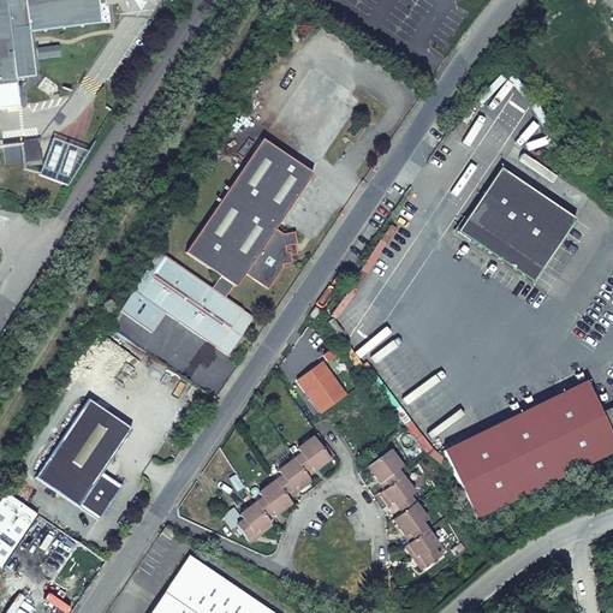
[(0,0),(0,82),(17,81),(18,81),(11,27),(31,23),(33,29),(105,21),(102,3),(101,0),(0,0)]
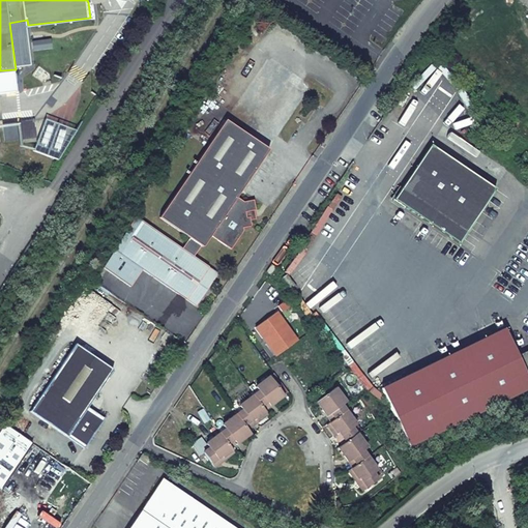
[(15,69),(0,70),(0,91),(17,90),(15,69)]
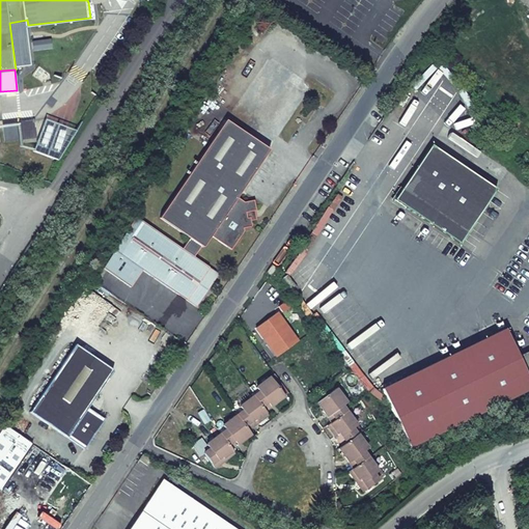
[(22,120),(24,137),(37,136),(35,118),(22,120)]
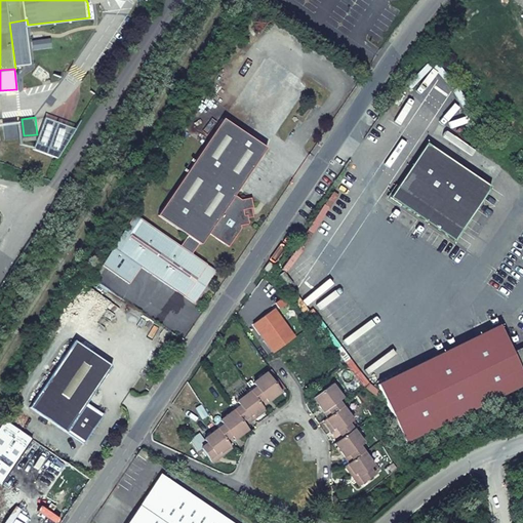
[(225,117),(160,213),(168,219),(203,243),(210,232),(230,246),(243,228),(242,224),(251,223),(249,216),(249,213),(246,214),(245,208),(253,207),(255,206),(253,196),(243,198),(237,193),(269,147),(225,117)]
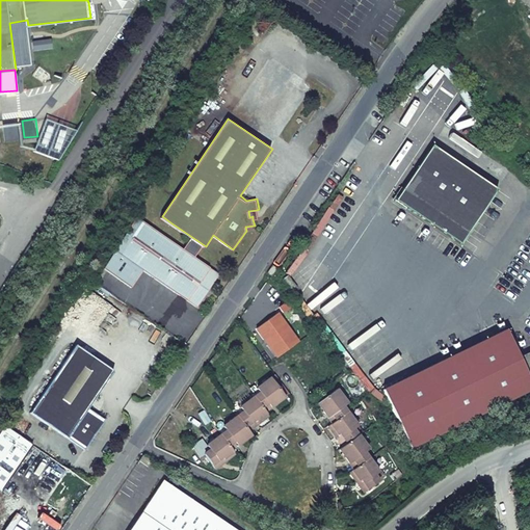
[(4,123),(6,139),(20,138),(18,121),(4,123)]
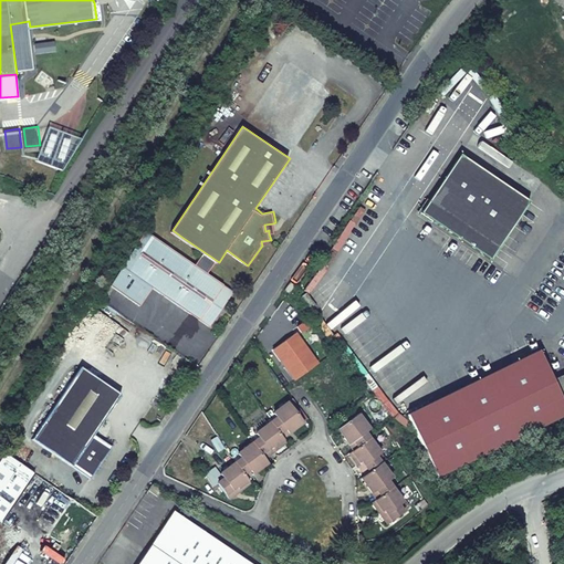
[(540,206),(461,153),(423,211),(501,264),(540,206)]
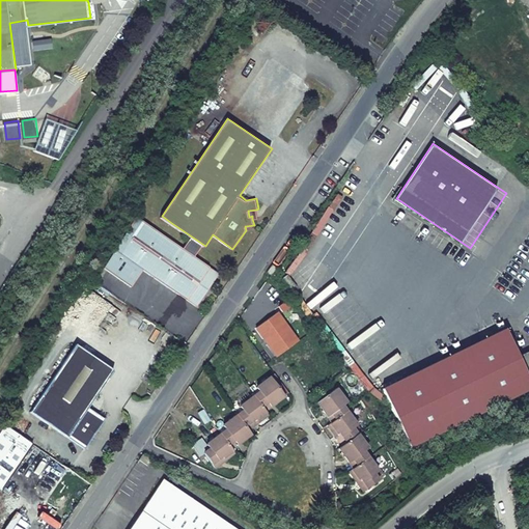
[(258,218),(256,210),(248,211),(249,217),(252,216),(252,219),(258,218)]
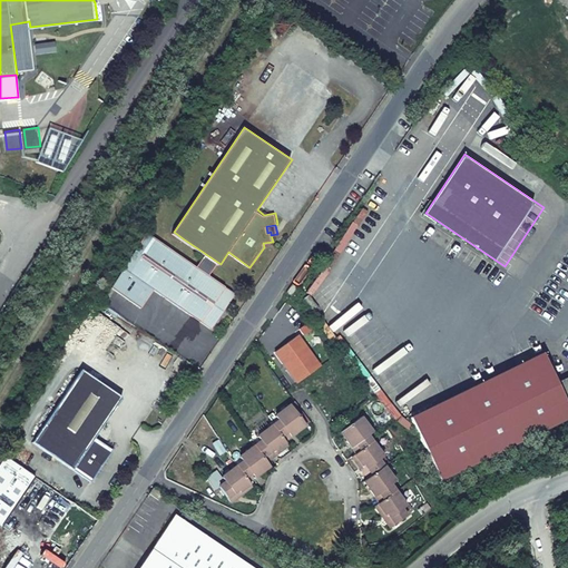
[(226,285),(155,236),(130,272),(155,289),(202,321),(213,327),(237,292),(226,285)]
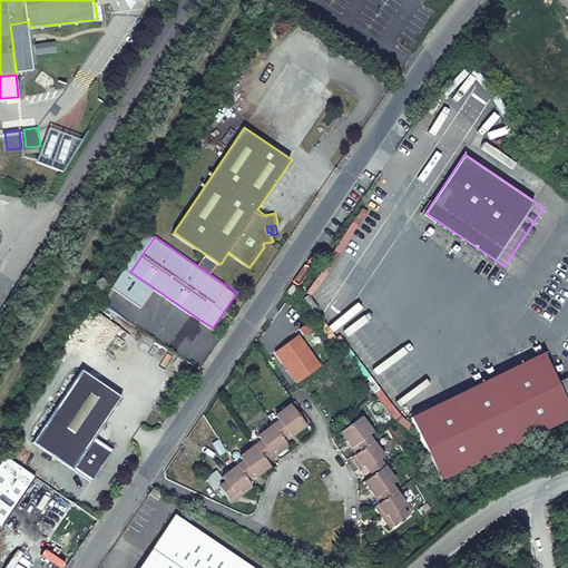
[(118,290),(143,306),(155,289),(130,272),(118,290)]
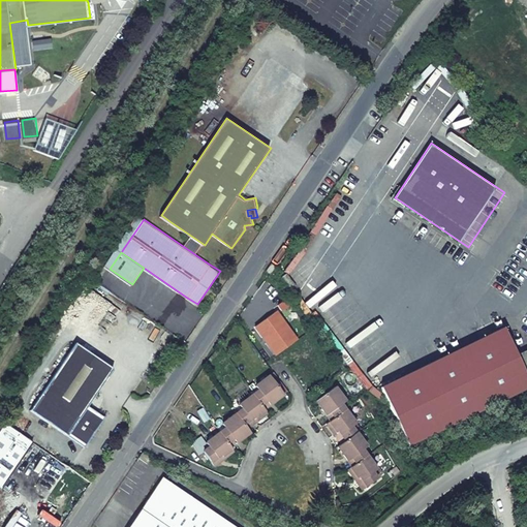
[(268,270),(272,273),(277,265),(274,262),(270,268),(270,267),(268,270)]
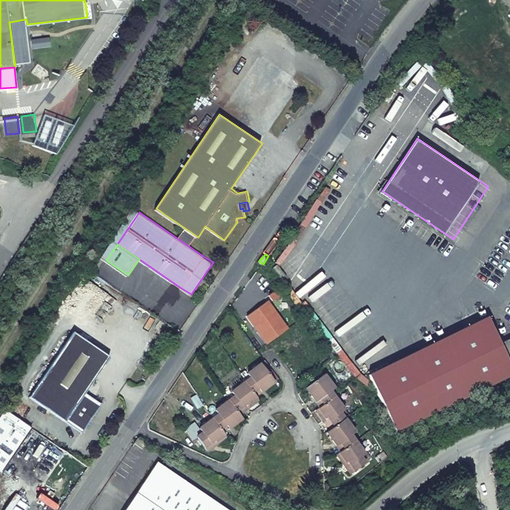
[(509,338),(502,342),(489,315),(370,373),(398,430),(509,375),(509,338)]
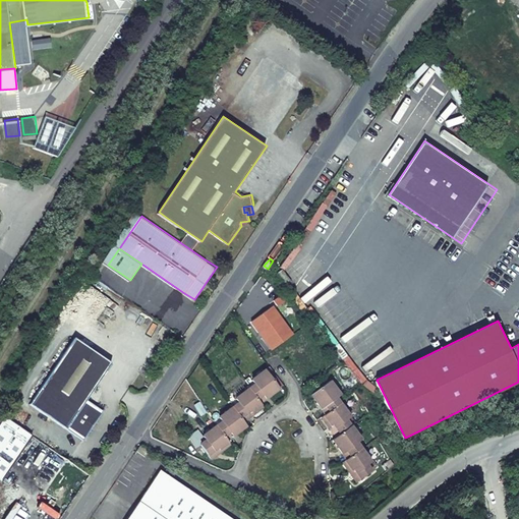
[(89,398),(113,361),(75,336),(31,403),(84,439),(105,409),(89,398)]
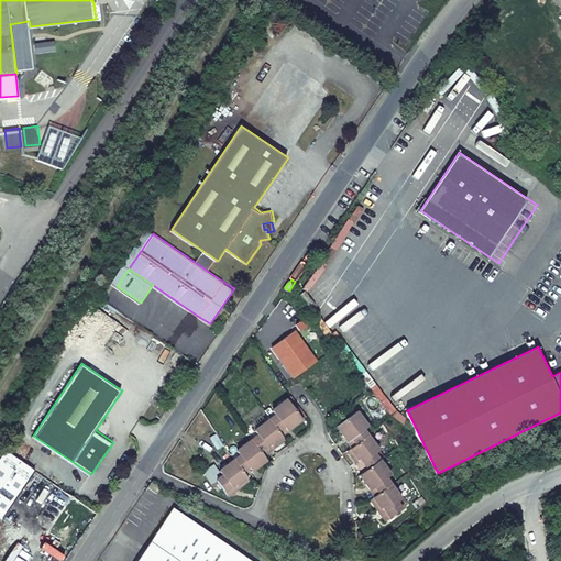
[(288,398),(274,409),(277,414),(271,418),(279,429),(289,422),(293,426),(304,418),(288,398)]
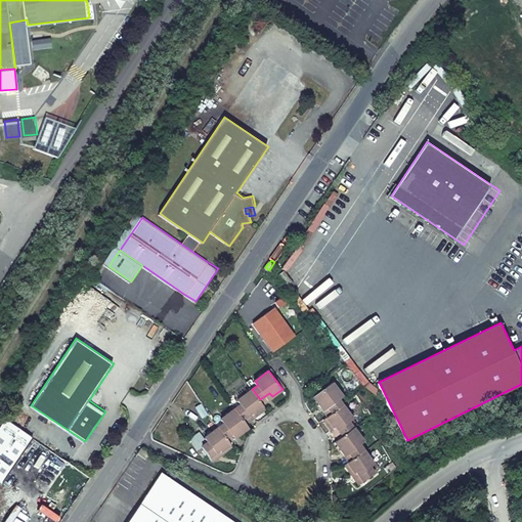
[(333,382),(315,395),(322,405),(327,402),(334,411),(344,404),(340,398),(344,395),(333,382)]
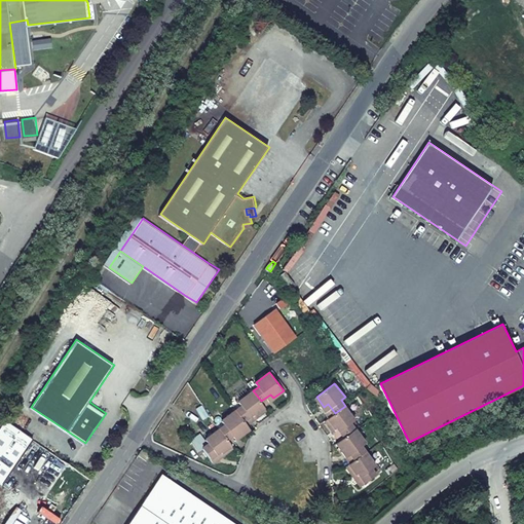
[(242,405),(236,410),(244,420),(254,413),(257,417),(267,409),(264,405),(261,401),(253,390),(239,401),(242,405)]
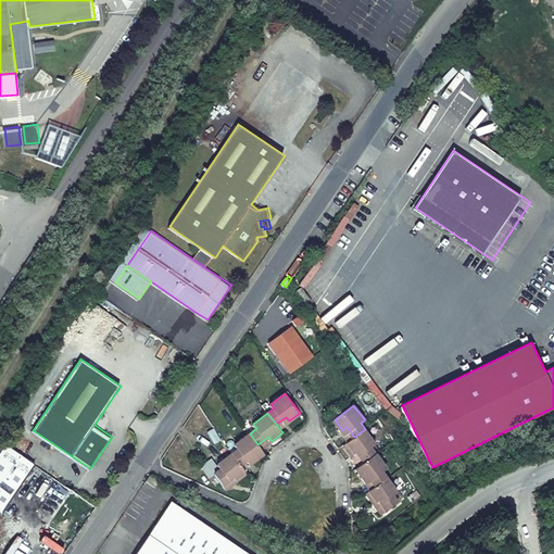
[(286,417),(276,424),(279,428),(289,420),(286,417)]
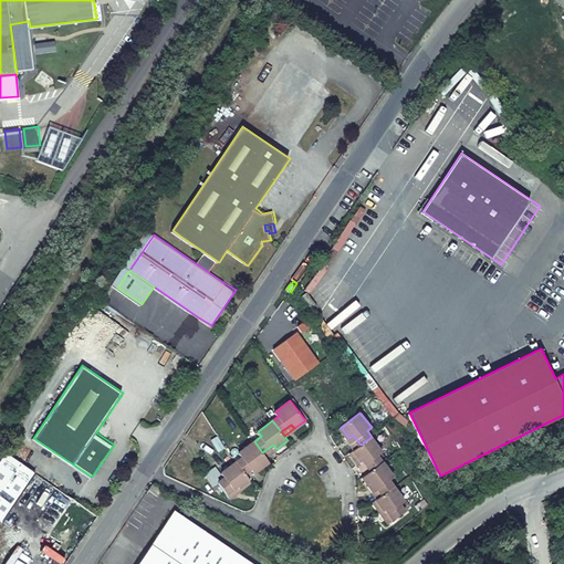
[(353,435),(348,438),(356,448),(361,445),(353,435)]
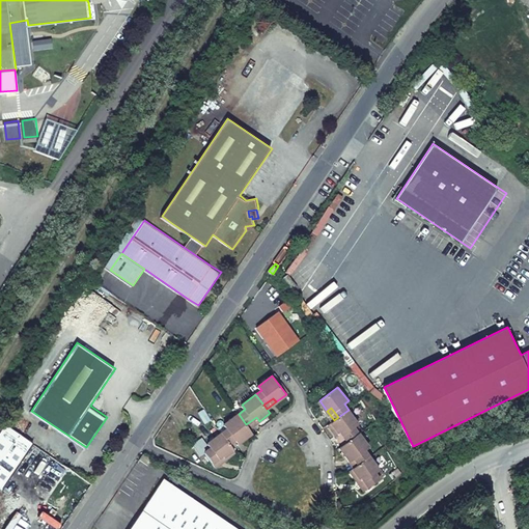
[(334,420),(330,423),(337,434),(341,430),(349,441),(359,433),(355,426),(359,423),(349,410),(338,417),(334,420)]
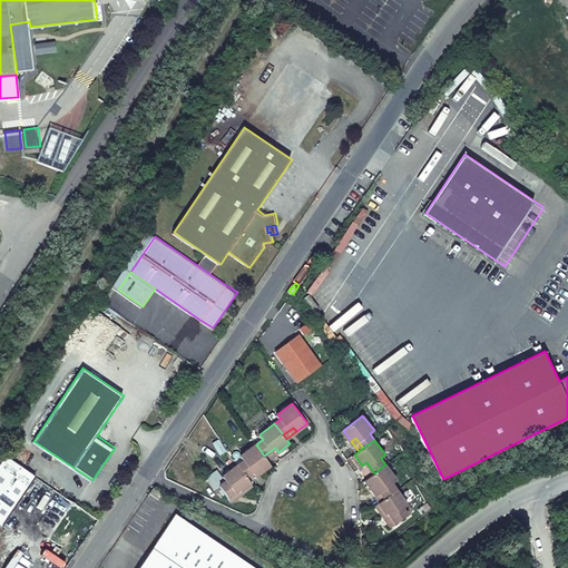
[(245,460),(238,464),(247,476),(257,468),(261,472),(272,464),(267,460),(264,456),(256,444),(241,456),(245,460)]
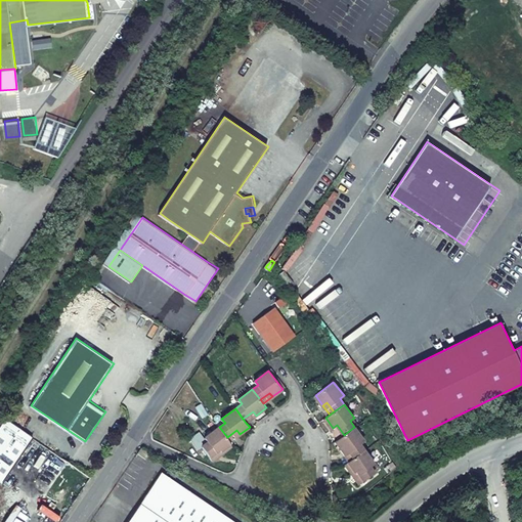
[(253,411),(243,419),(246,423),(256,416),(253,411)]
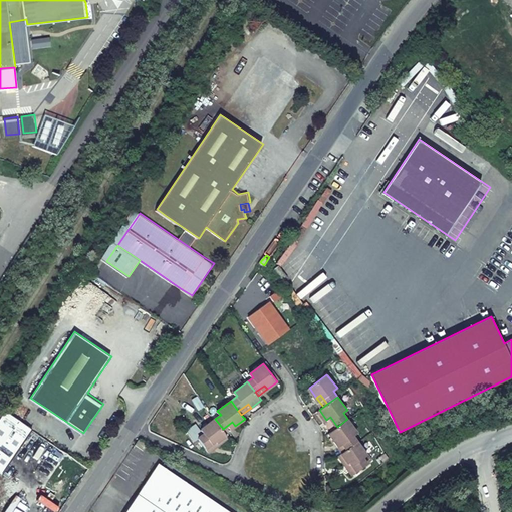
[(6,411),(0,419),(0,470),(3,473),(33,429),(6,411)]
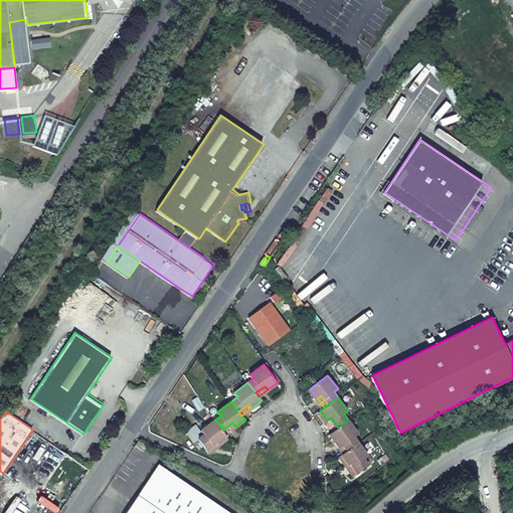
[(331,417),(327,420),(334,431),(338,428),(331,417)]
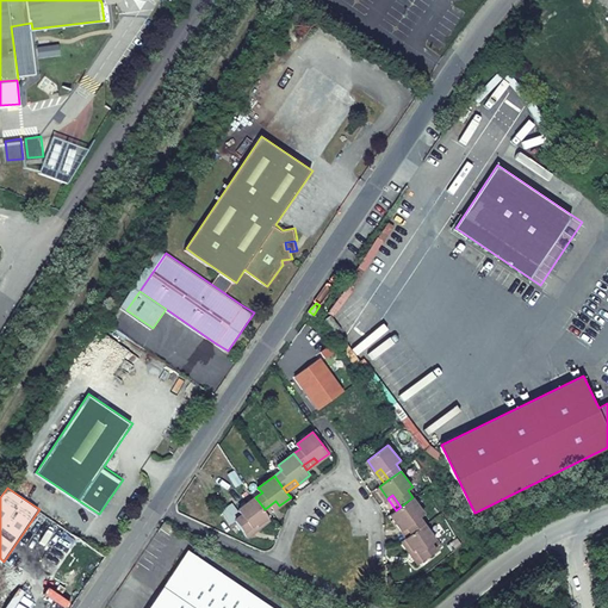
[(243,514),(236,519),(246,531),(256,522),(260,527),(272,519),(267,514),(265,509),(255,497),(240,509),(243,514)]
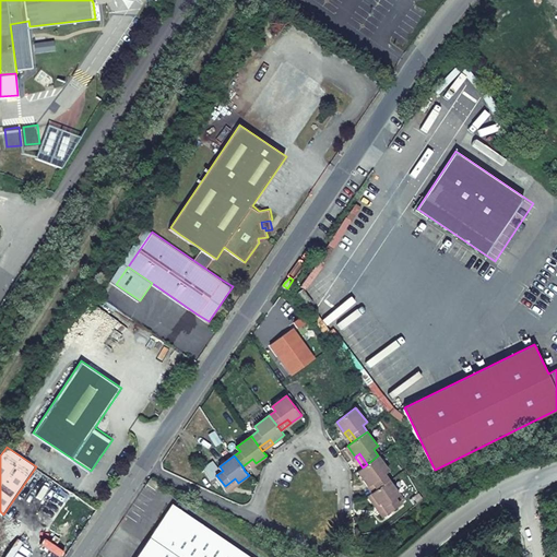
[(363,467),(358,470),(367,482),(371,478),(379,488),(390,480),(384,474),(390,470),(378,455),(367,464),(363,467)]
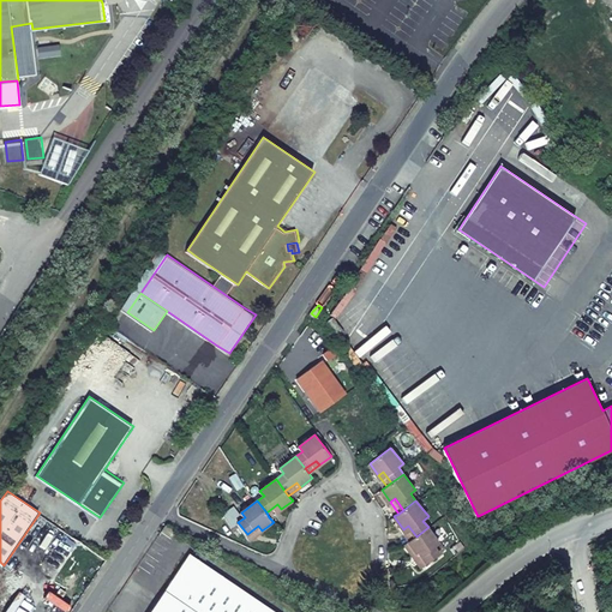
[(277,504),(267,513),(269,517),(281,509),(277,504)]
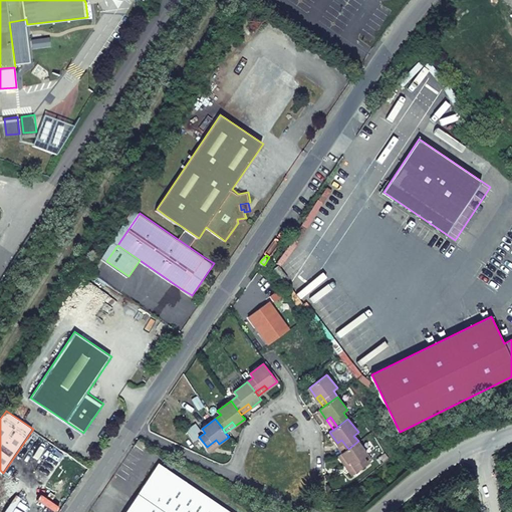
[(3,473),(0,477),(0,511),(27,511),(68,453),(33,429),(3,473)]
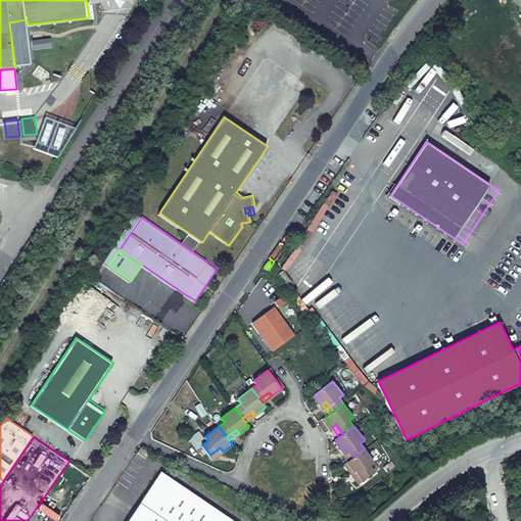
[(151,452),(142,445),(139,452),(147,457),(151,452)]
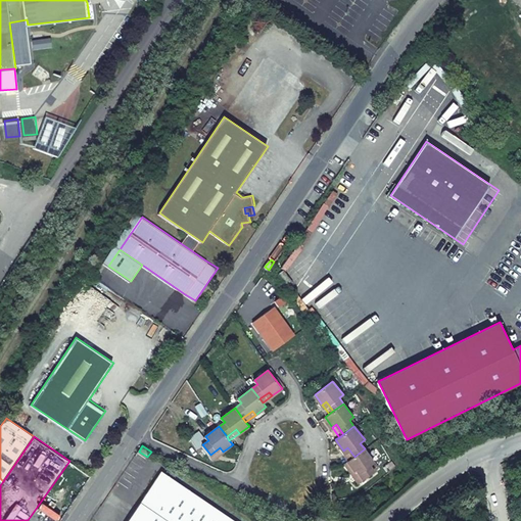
[(220,447),(210,455),(212,459),(223,452),(220,447)]
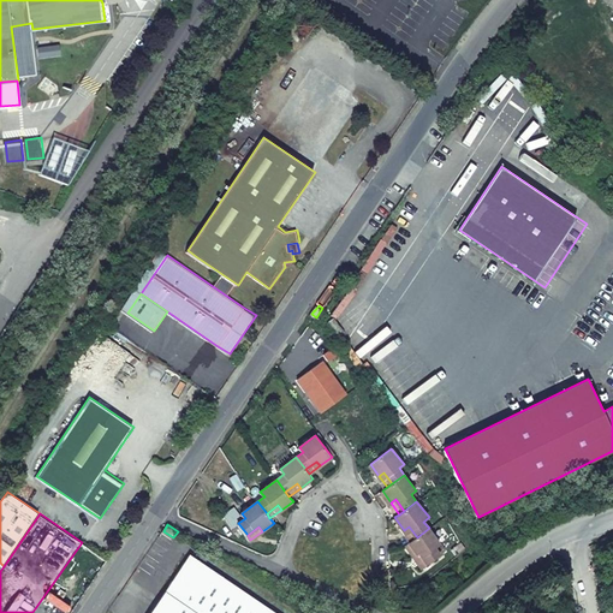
[(409,527),(404,530),(411,540),(411,541),(417,537),(409,527)]
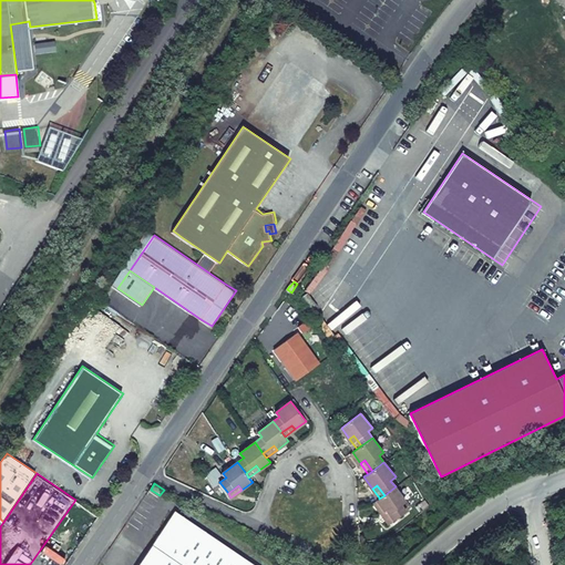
[(379,497),(375,501),(383,513),(388,509),(396,520),(407,511),(402,504),(407,501),(396,486),(384,495),(379,499),(379,497)]
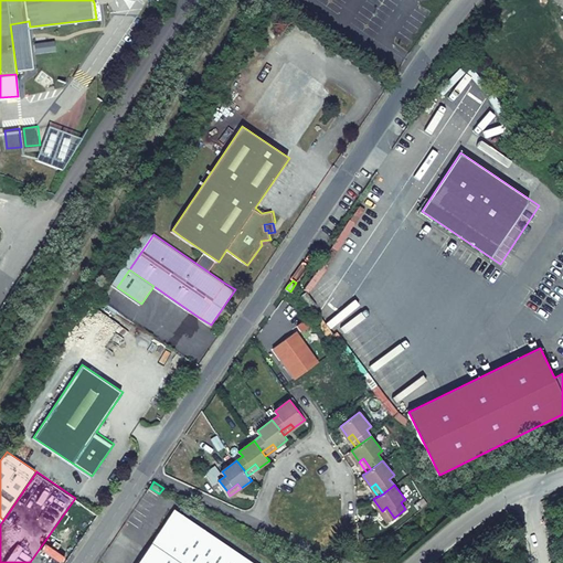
[(386,507),(382,511),(390,521),(394,518),(386,507)]
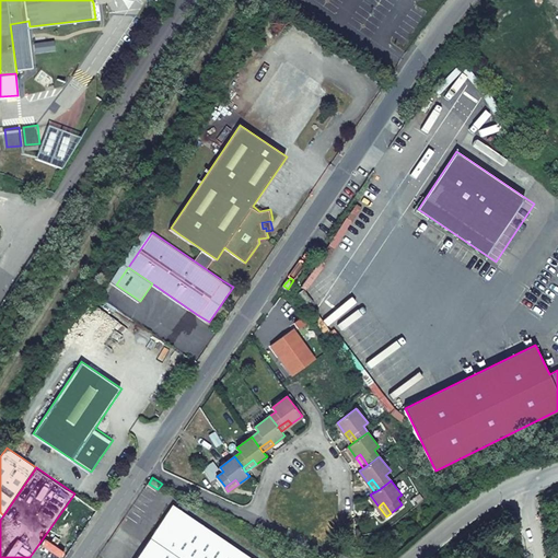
[(137,557),(253,557),(174,504),(137,557)]
